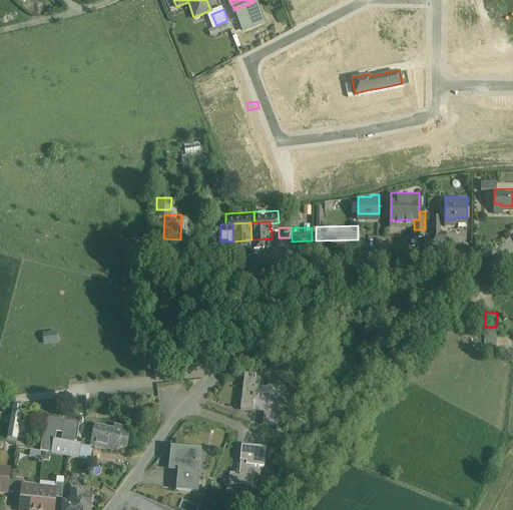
[(43,338),(57,337),(57,326),(42,326),(43,338)]
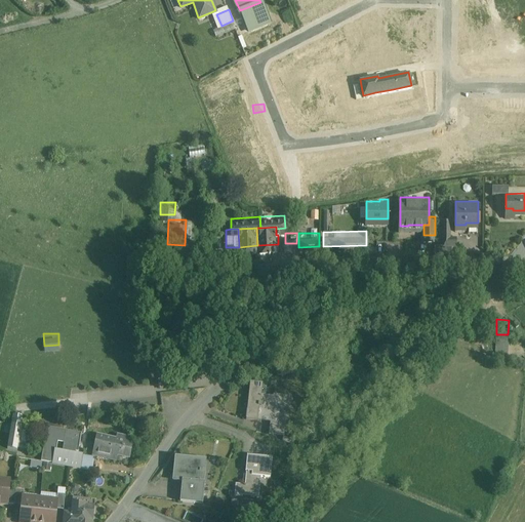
[(509,348),(509,334),(508,334),(496,334),(495,348),(509,348)]
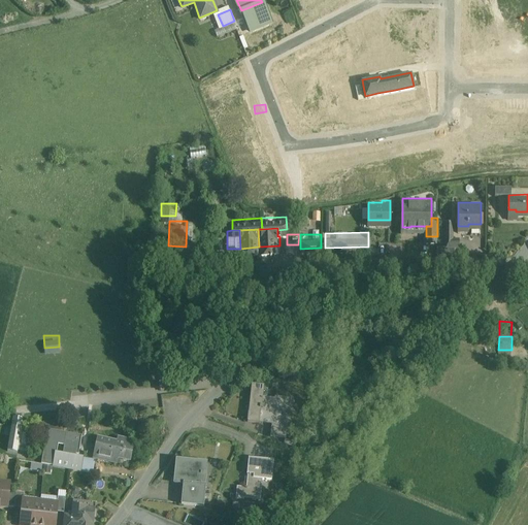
[(215,351),(203,352),(205,367),(217,366),(215,351)]
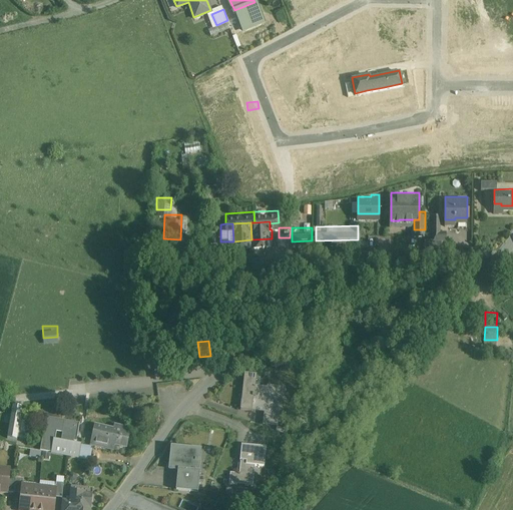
[(269,385),(255,384),(257,372),(244,370),(240,406),(251,407),(252,401),(266,402),(266,409),(278,410),(279,402),(282,402),(284,386),(269,384),(269,385)]
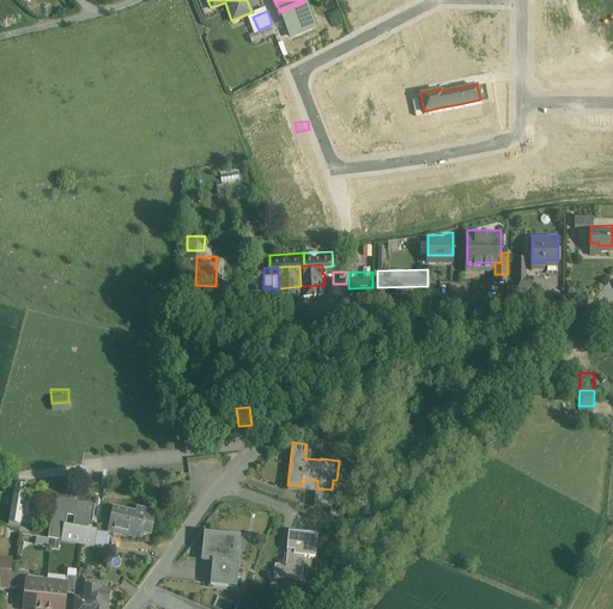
[(10,519),(20,521),(22,510),(29,510),(30,497),(25,497),(26,481),(13,480),(10,519)]
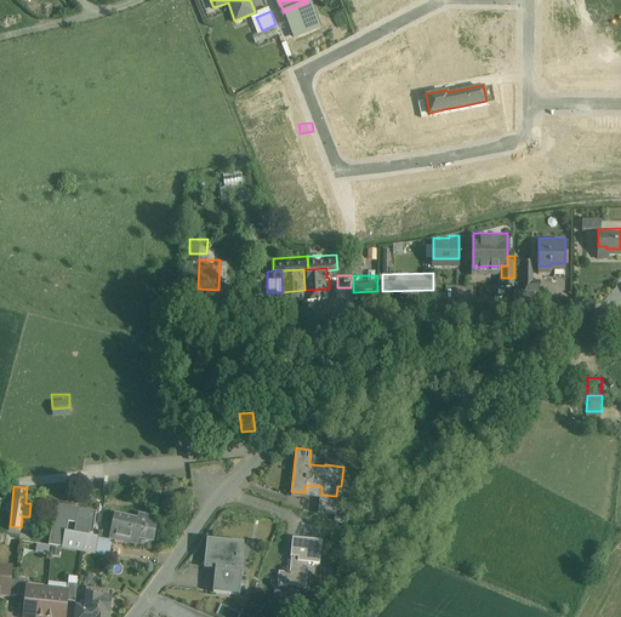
[(336,496),(322,495),(319,508),(335,509),(336,496)]
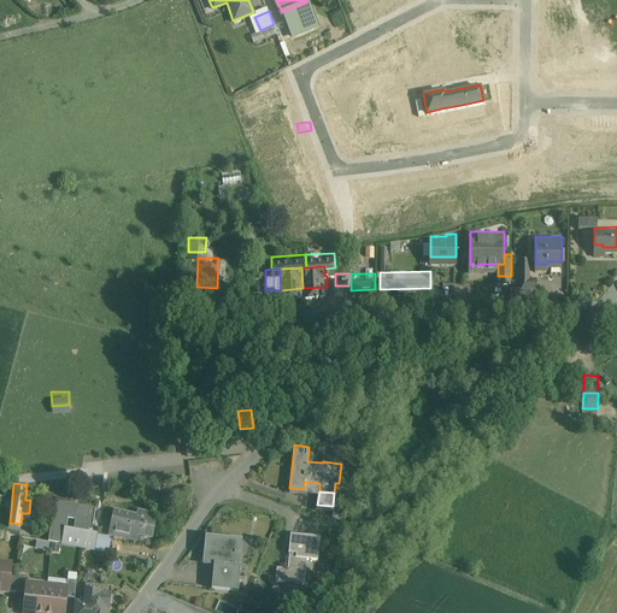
[(95,504),(56,496),(48,536),(63,538),(65,524),(66,525),(68,514),(75,516),(74,526),(88,528),(89,518),(93,519),(94,518),(95,517),(95,516),(94,514),(95,504)]
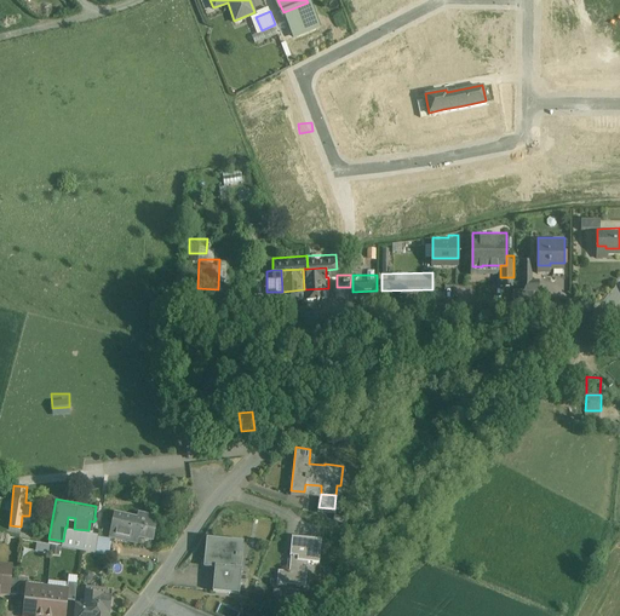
[(137,516),(115,511),(115,510),(114,510),(109,531),(110,531),(137,537),(138,531),(147,533),(147,534),(153,535),(155,527),(154,527),(158,513),(138,508),(137,516)]
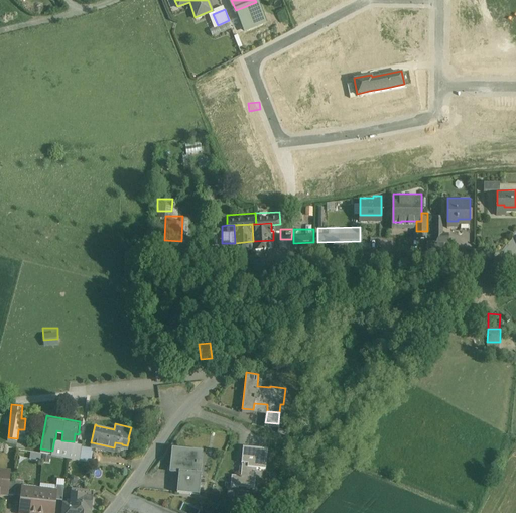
[(55,439),(54,438),(52,451),(79,456),(81,444),(81,443),(74,441),(61,440),(55,439)]
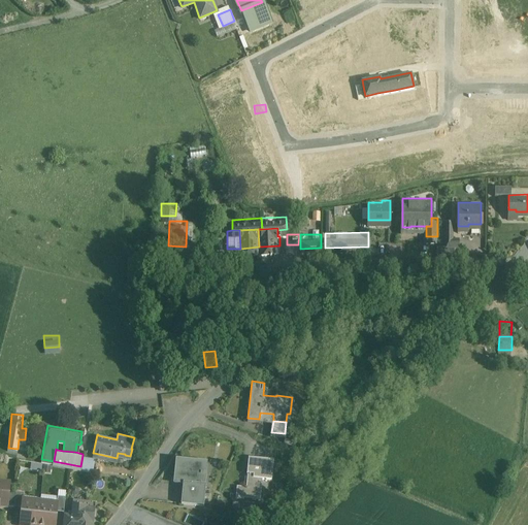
[(94,457),(83,455),(80,466),(92,468),(94,457)]
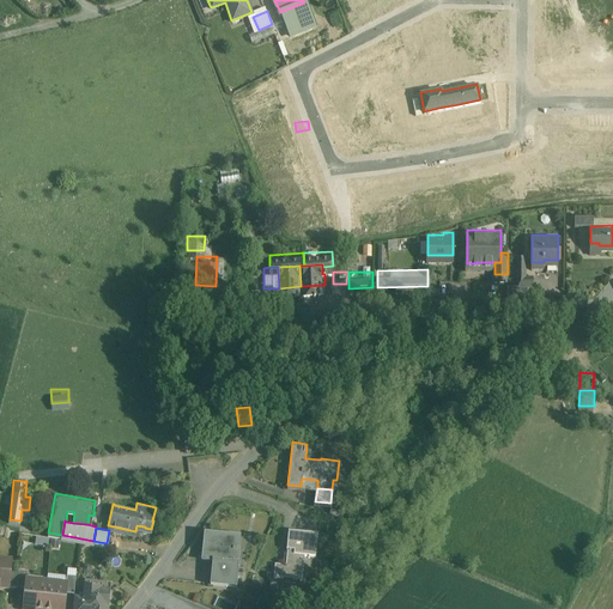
[(316,554),(317,531),(287,529),(286,547),(293,548),(293,552),(316,554)]
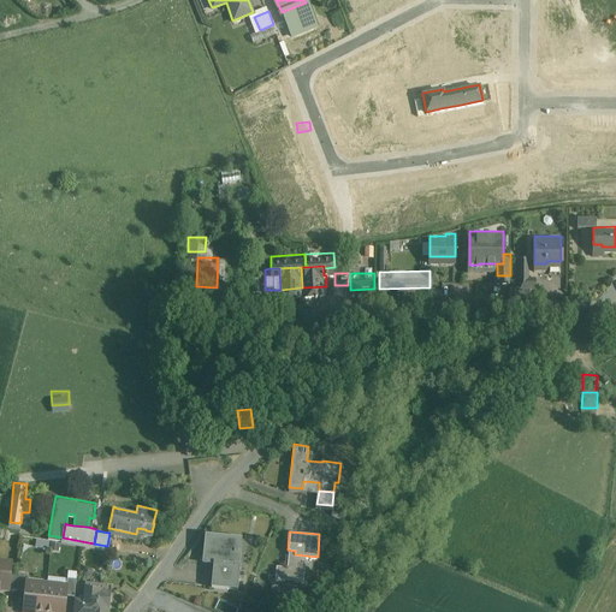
[(217,536),(206,535),(203,559),(213,559),(211,584),(237,586),(240,562),(234,560),(235,550),(238,551),(240,547),(237,547),(238,536),(240,536),(240,535),(218,533),(217,536)]
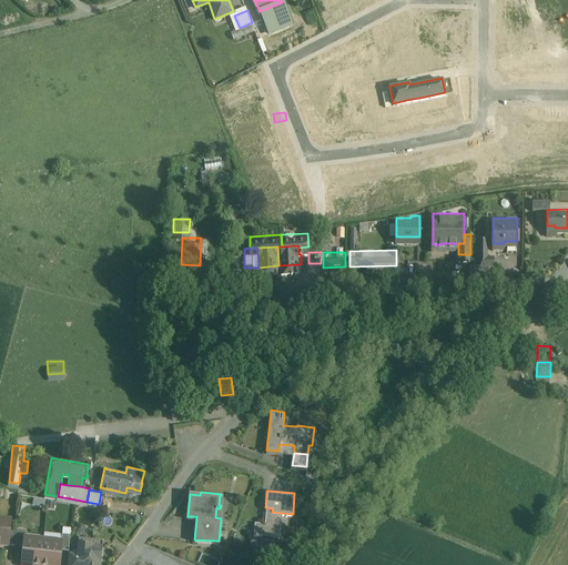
[(20,494),(21,502),(39,501),(38,493),(20,494)]
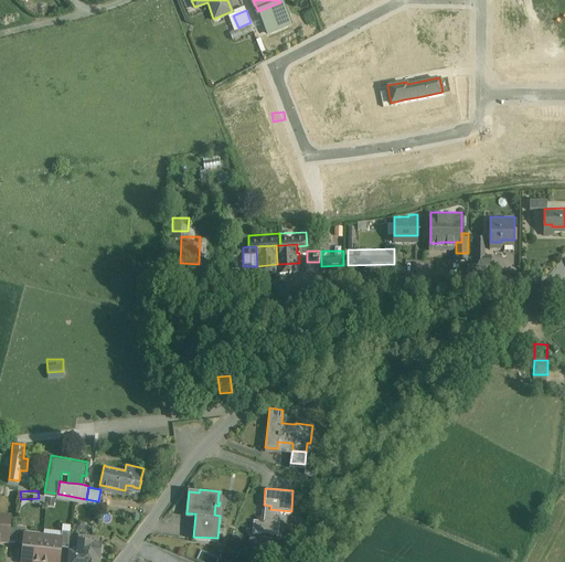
[(10,516),(0,515),(0,539),(8,540),(9,522),(10,516)]
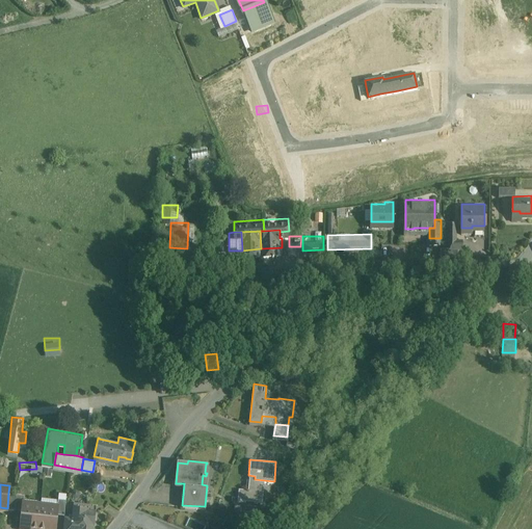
[(17,493),(8,492),(7,507),(15,508),(17,493)]
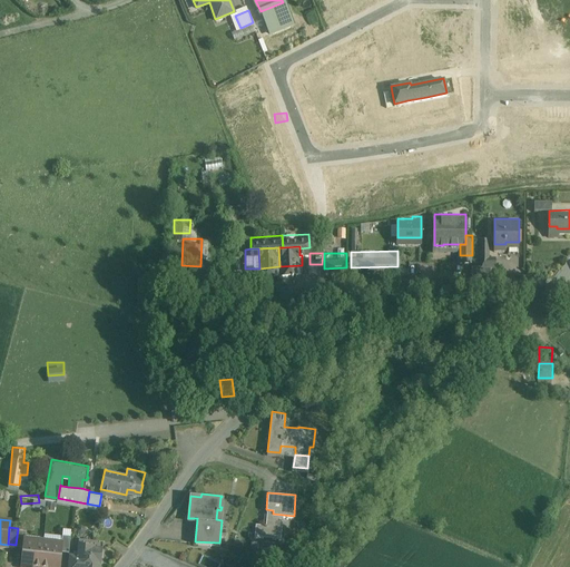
[(26,529),(18,528),(16,545),(23,545),(25,537),(26,529)]
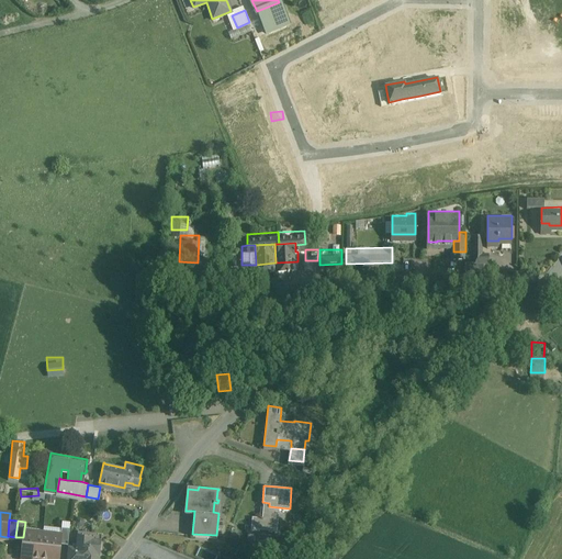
[(69,526),(62,525),(60,534),(62,534),(60,541),(68,541),(69,526)]
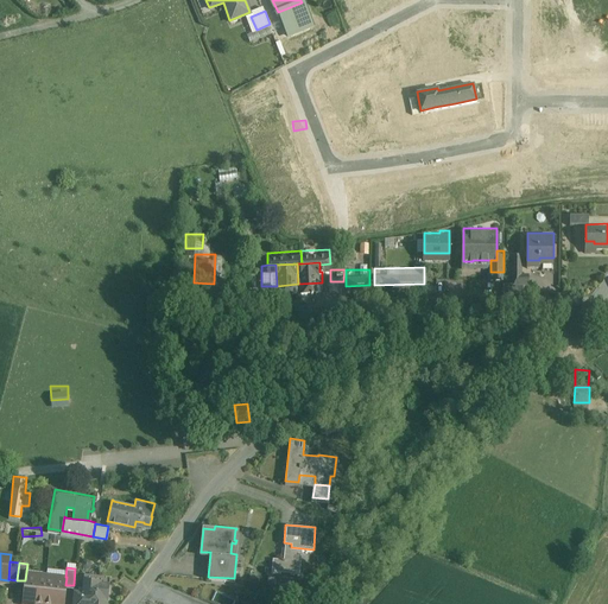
[(26,572),(25,580),(23,601),(43,603),(46,574),(26,572)]
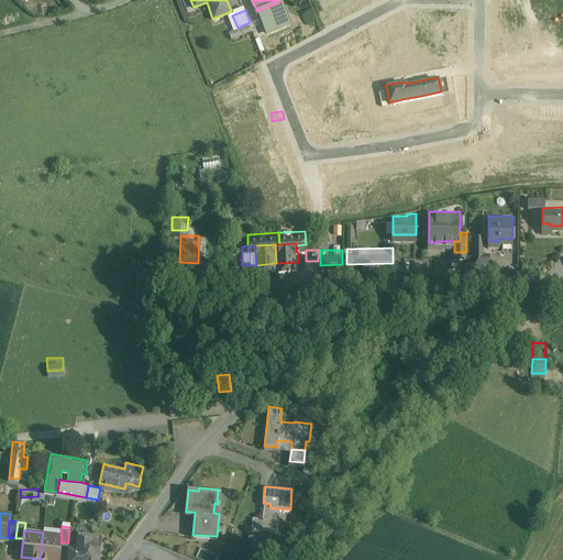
[(102,535),(78,531),(76,547),(77,547),(75,559),(97,559),(98,552),(100,551),(102,535)]
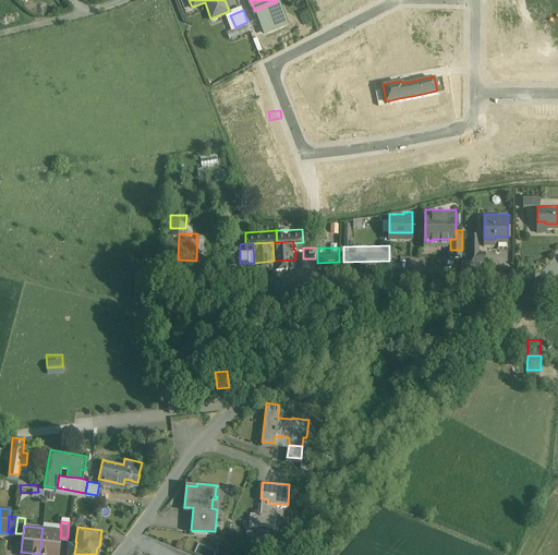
[(60,530),(43,528),(39,554),(51,554),(58,554),(60,538),(61,530),(60,530)]
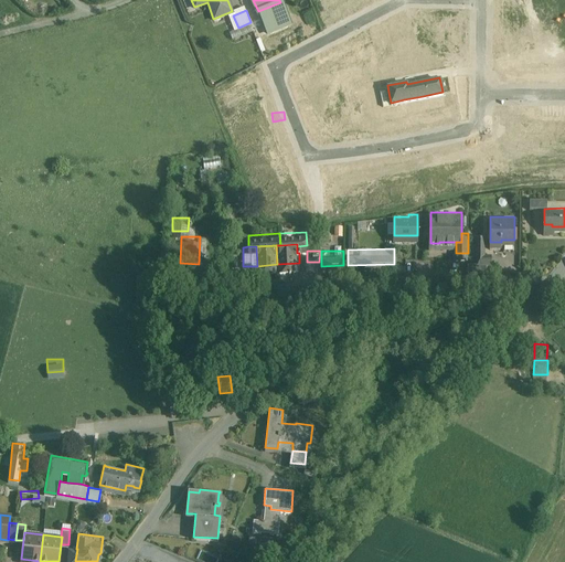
[(76,549),(68,548),(66,561),(75,561),(77,549),(76,549)]
